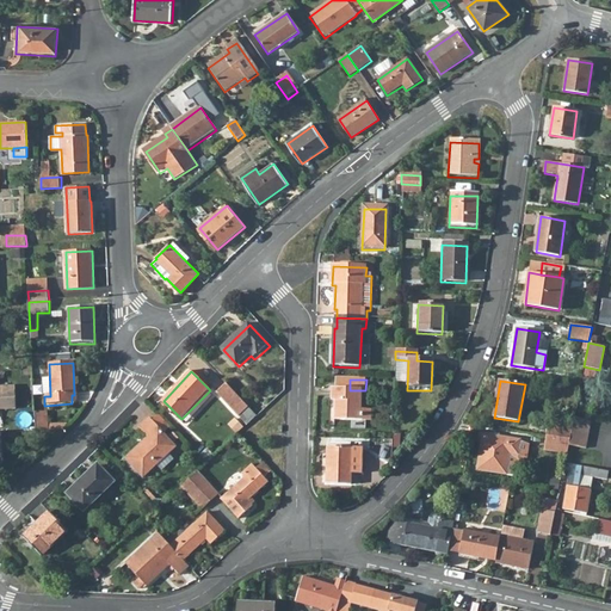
[(248,407),(226,382),(216,392),(239,415),(248,407)]
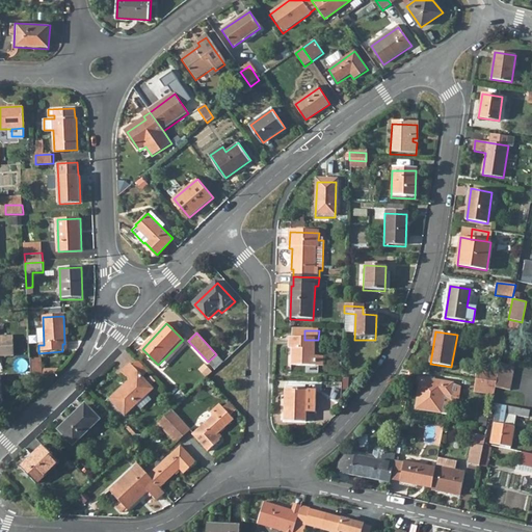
[(0,357),(16,357),(15,338),(0,338),(0,357)]
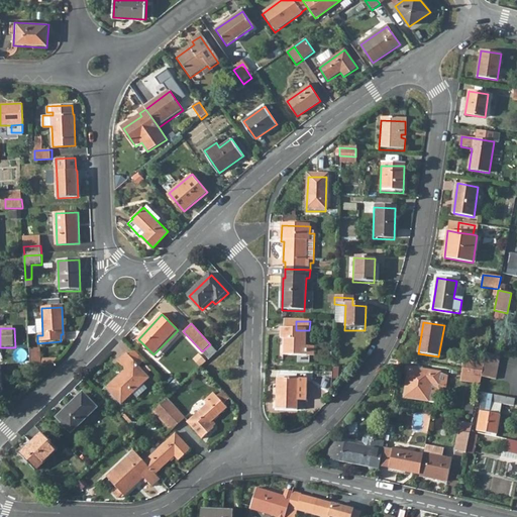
[(307,330),(296,330),(281,329),(281,341),(284,341),(284,346),(283,346),(283,357),(314,358),(314,348),(306,348),(307,330)]
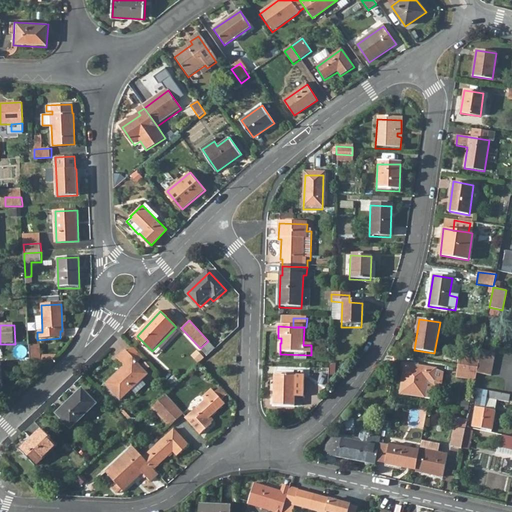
[(38,345),(28,346),(29,363),(39,363),(38,345)]
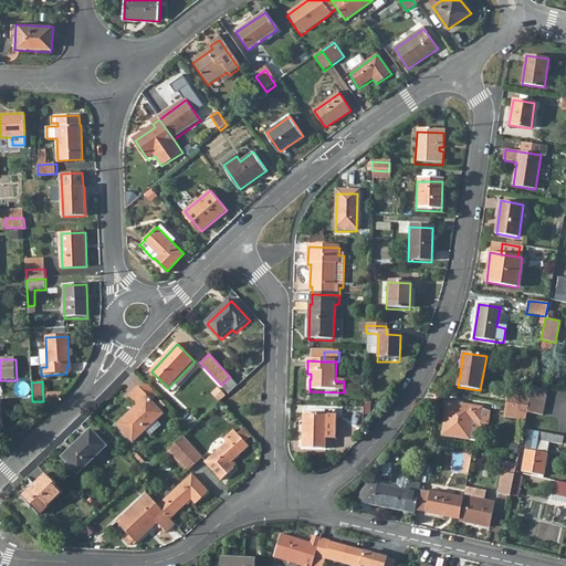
[(528,407),(527,411),(545,416),(549,390),(532,387),(531,395),(528,407)]
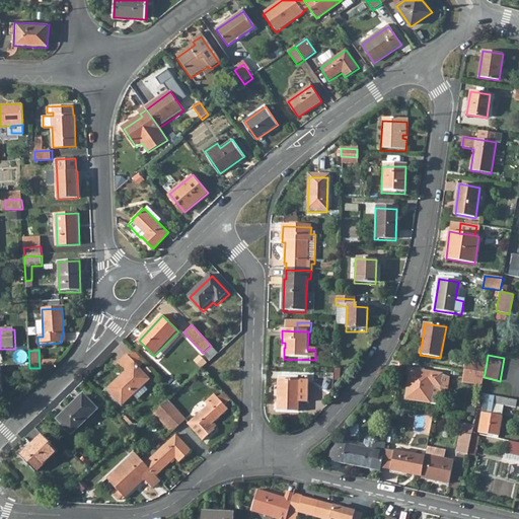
[(127,372),(107,390),(122,406),(149,380),(128,356),(119,363),(127,372)]
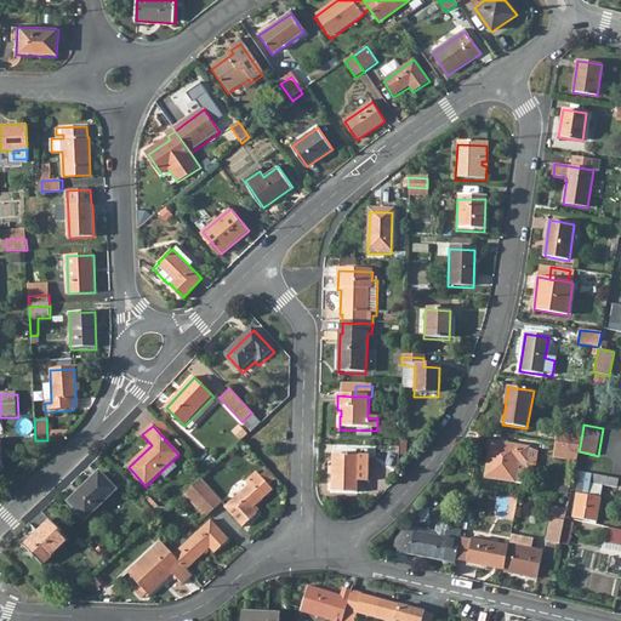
[(562,429),(559,443),(580,446),(582,433),(562,429)]
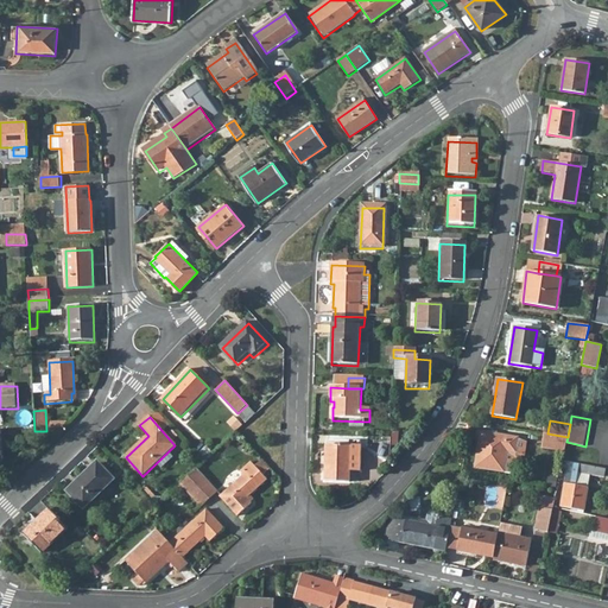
[(482,432),(476,468),(505,473),(508,451),(517,454),(519,438),(482,432)]
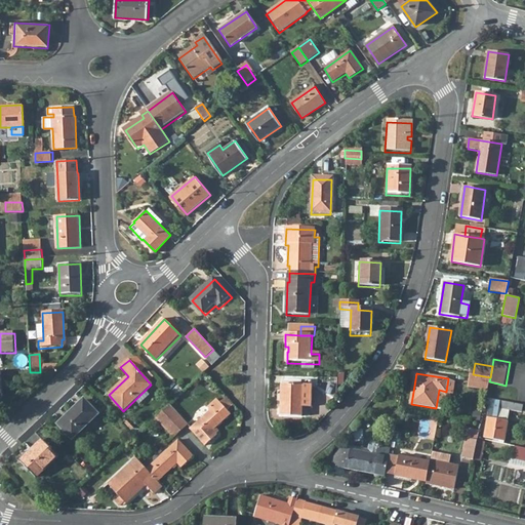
[(473,374),(471,386),(488,389),(489,381),(490,377),(473,374)]
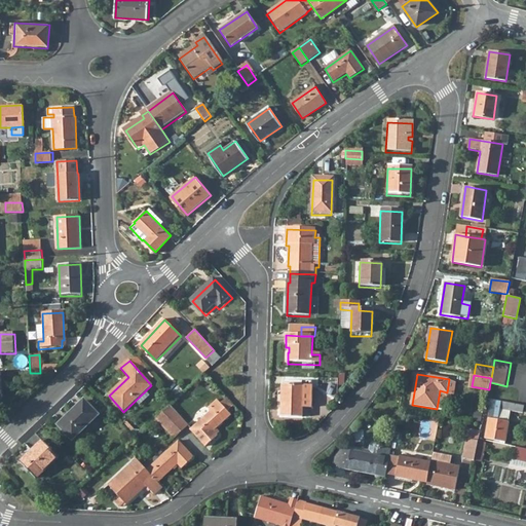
[(282,387),(280,419),(302,421),(303,388),(282,387)]
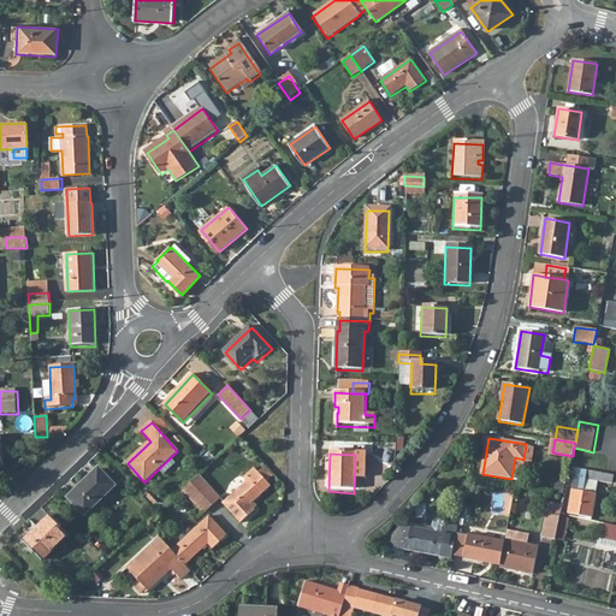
[(248,481),(224,503),(242,522),(256,509),(252,504),(271,486),(267,481),(260,472),(256,467),(246,478),(248,481)]
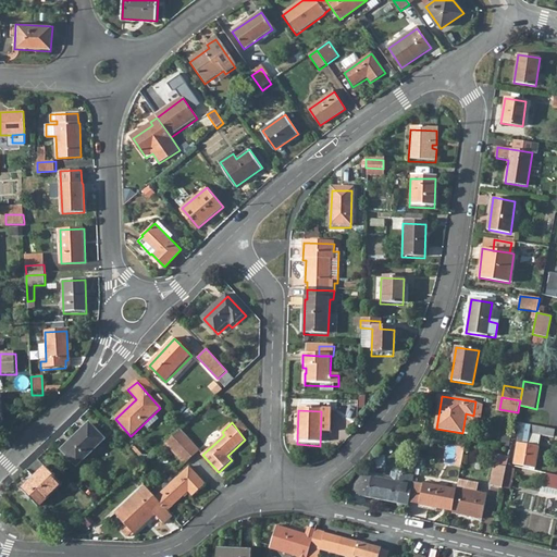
[(235,426),(242,435),(248,430),(240,422),(235,426)]
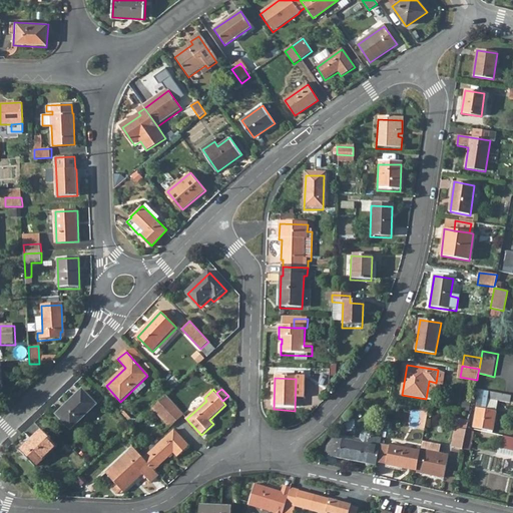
[(475,389),(474,396),(479,397),(474,427),(494,431),(497,411),(488,409),(491,392),(475,389)]
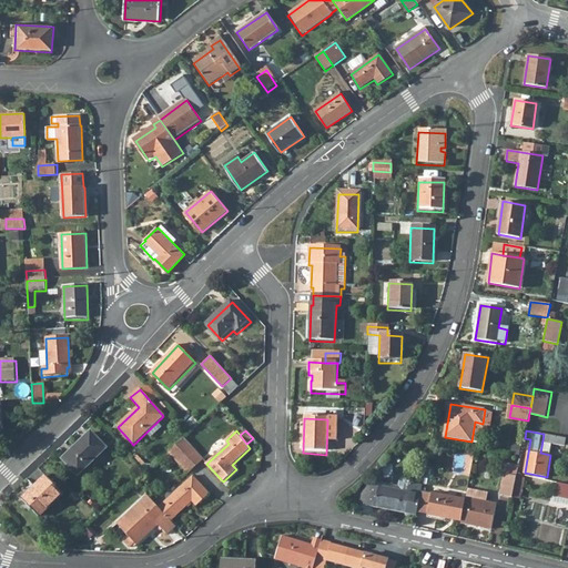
[(91,434),(63,458),(78,475),(105,449),(91,434)]
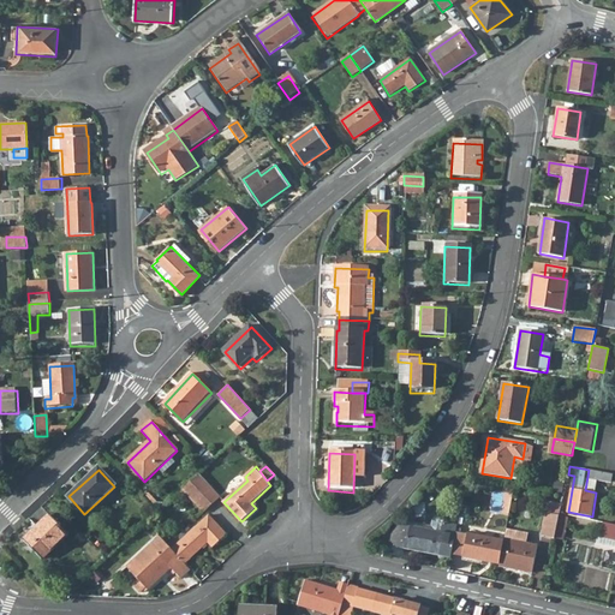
[(589,470),(585,490),(596,493),(598,479),(592,478),(595,471),(589,470)]
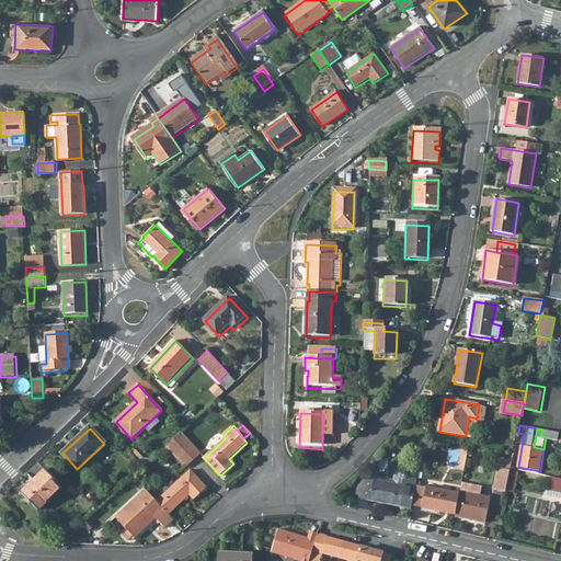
[(560,432),(542,430),(540,436),(546,437),(560,441),(560,432)]
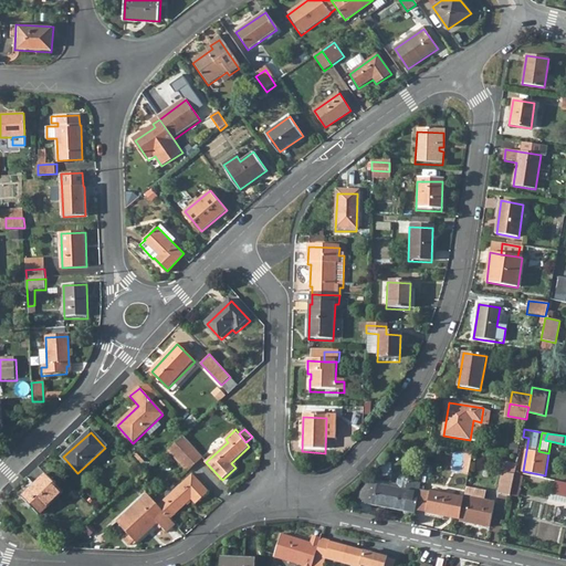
[(184,437),(176,443),(189,458),(197,450),(184,437)]
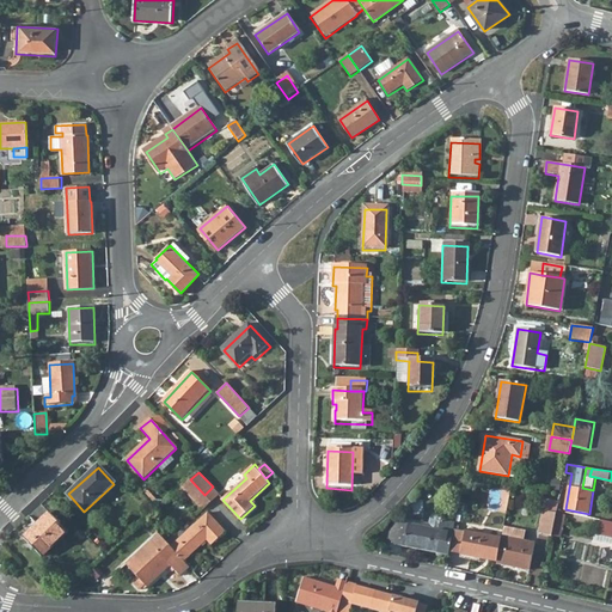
[(190,479),(183,487),(196,502),(204,495),(190,479)]
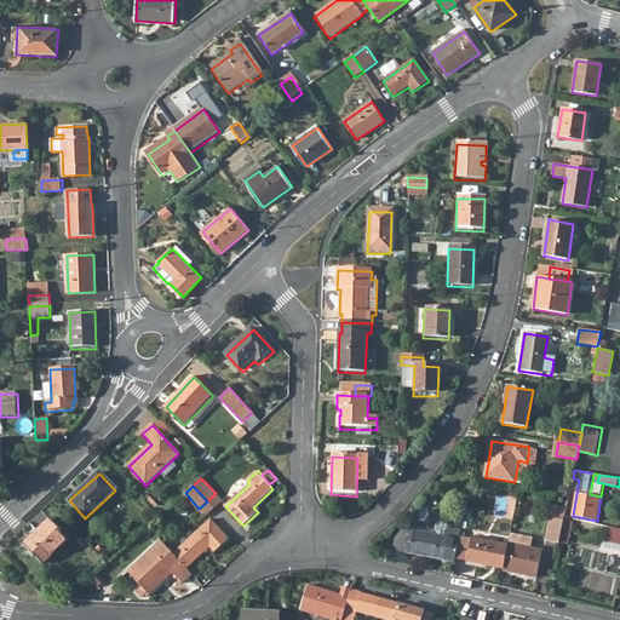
[(216,493),(207,501),(213,509),(222,500),(216,493)]
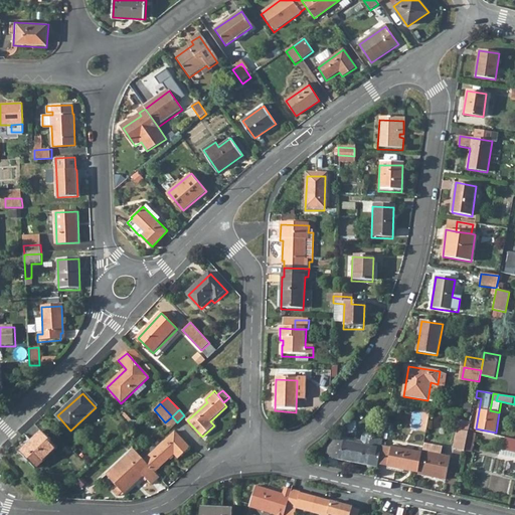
[(172,416),(165,422),(171,428),(177,422),(172,416)]
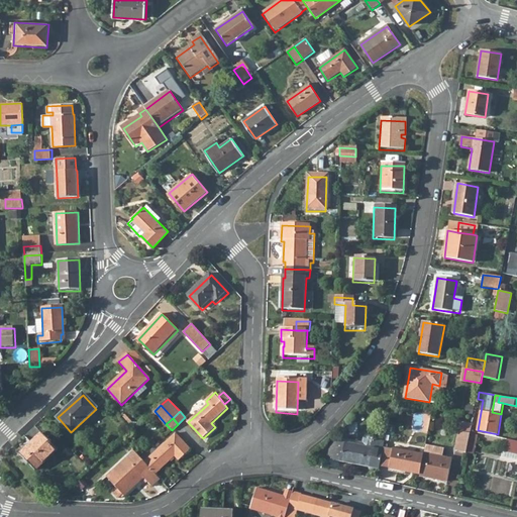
[(457,451),(468,453),(472,434),(460,432),(457,451)]
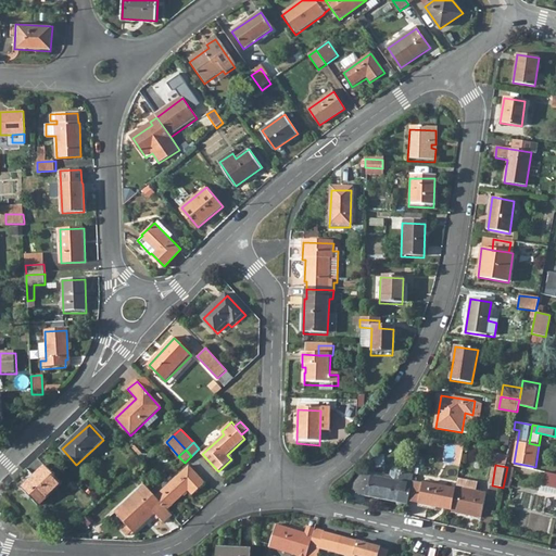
[(46,466),(22,489),(38,505),(62,483),(46,466)]
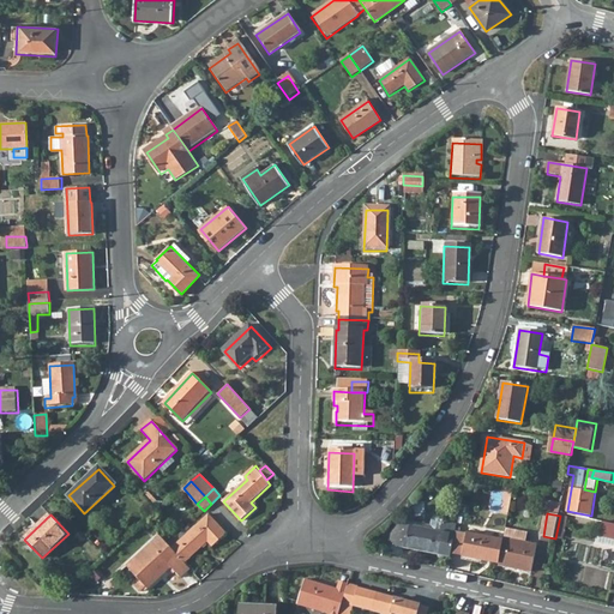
[(210,515),(173,548),(185,564),(209,541),(214,546),(227,534),(210,515)]
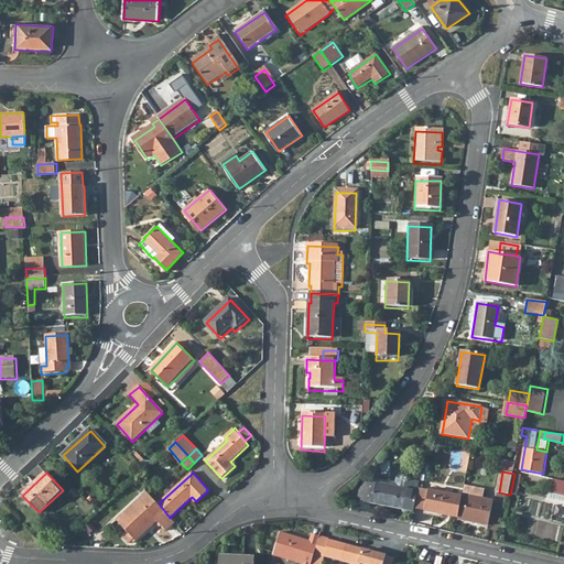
[(371,505),(413,512),(420,483),(402,479),(399,487),(376,483),(371,505)]
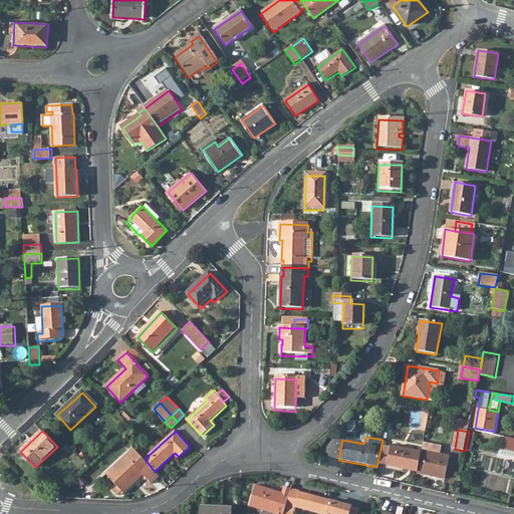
[(513,441),(503,439),(500,449),(513,451),(513,441)]
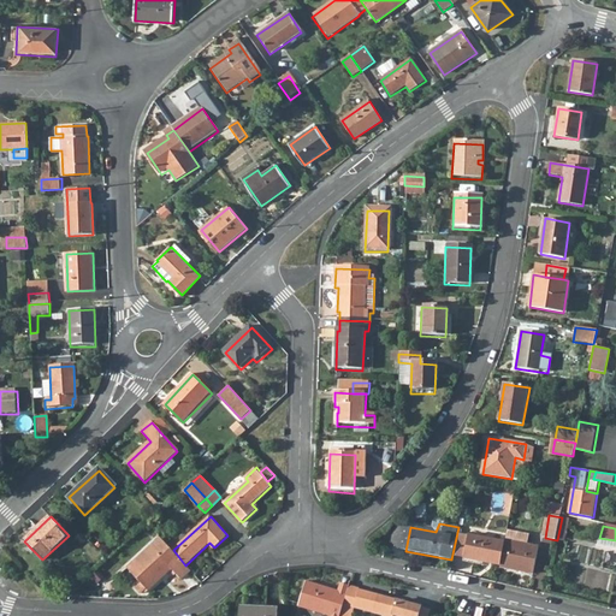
[(501,567),(499,568),(533,575),(538,549),(527,546),(529,535),(508,531),(504,544),(501,567)]
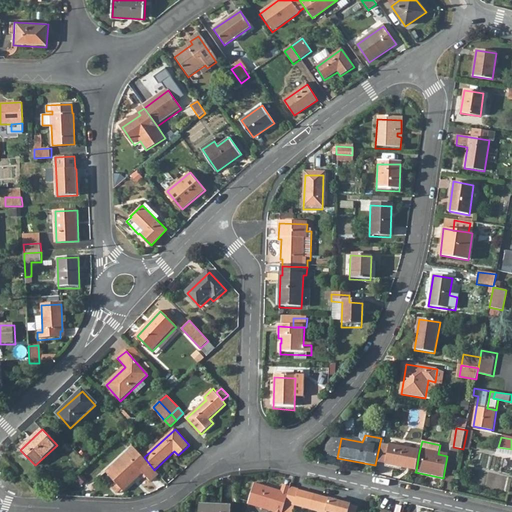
[(386,464),(416,471),(419,452),(390,446),(386,464)]
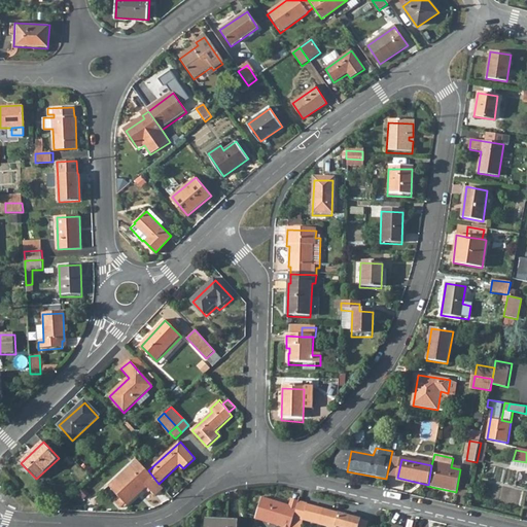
[(148,470),(138,460),(110,486),(128,504),(148,487),(156,495),(164,488),(159,484),(148,470)]
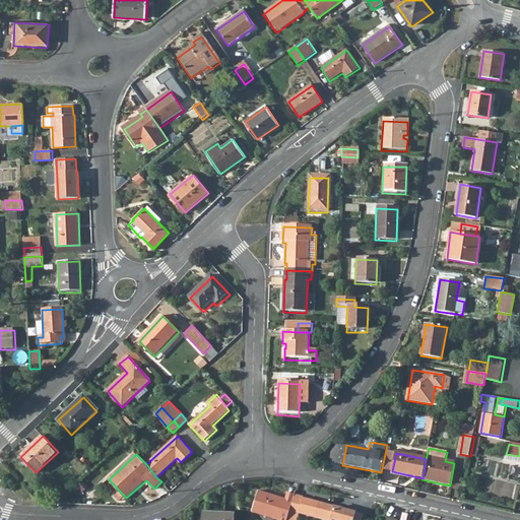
[(251,511),(278,519),(280,519),(286,519),(293,502),(284,499),(257,491),(251,511)]
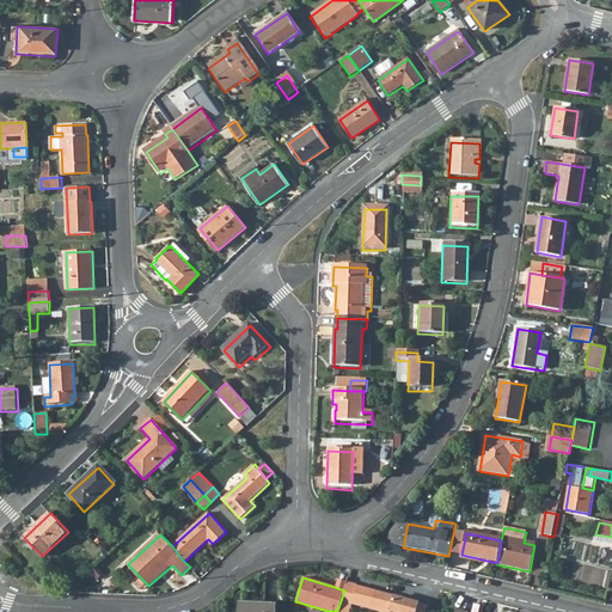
[(337,581),(335,587),(344,591),(346,583),(337,581)]
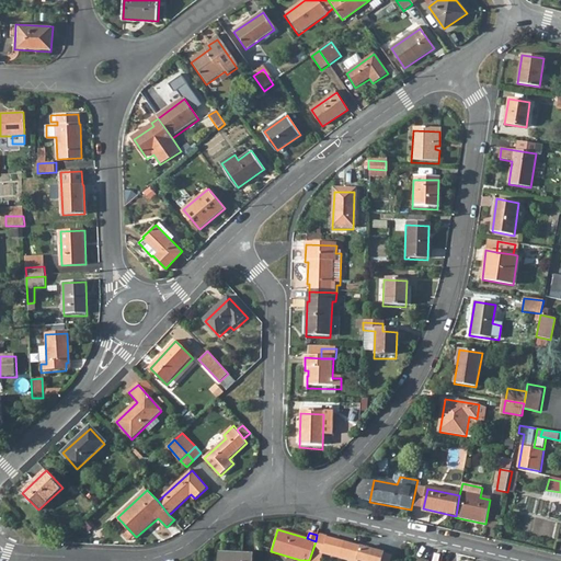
[(309,560),(316,560),(315,560),(321,536),(317,535),(316,541),(309,560)]
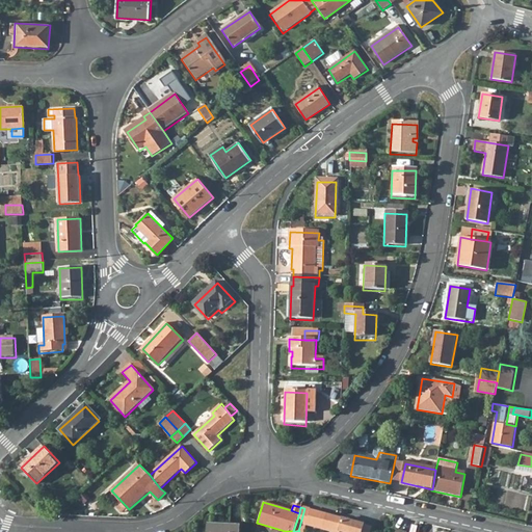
[(304,508),(298,531),(299,531),(303,531),(307,526),(330,531),(339,531),(340,531),(341,531),(366,531),(368,526),(329,515),(328,514),(310,510),(310,509),(304,508)]
